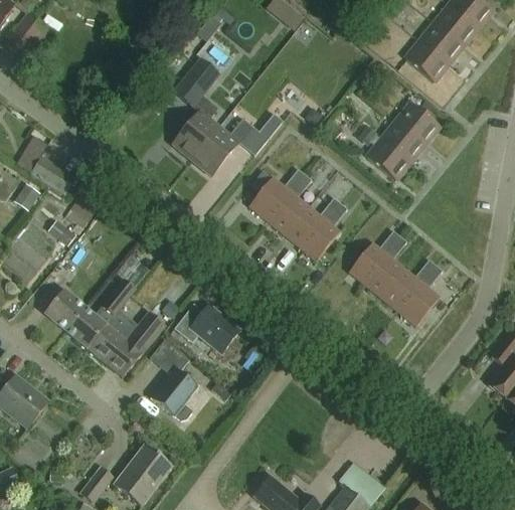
[(0,0),(0,22),(13,5),(6,0),(0,0)]
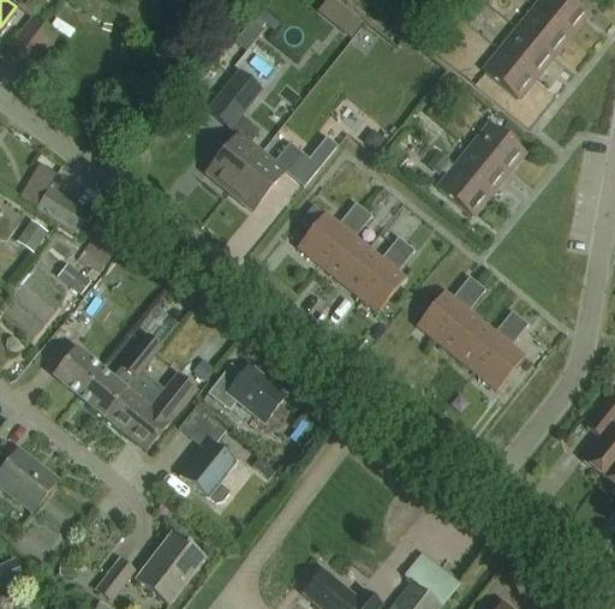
[(363,19),(338,0),(323,0),(317,9),(351,35),(363,19)]
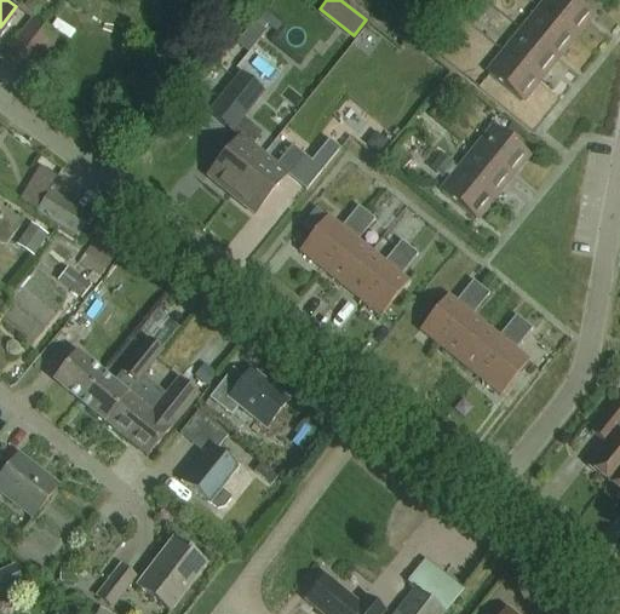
[(544,0),(540,5),(574,32),(592,10),(580,0),(544,0)]
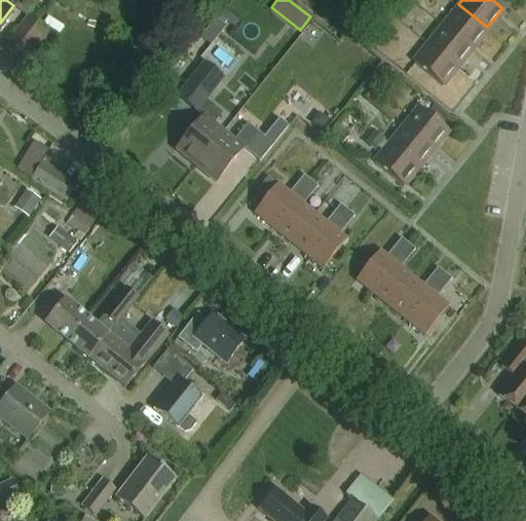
[(458,4),(443,22),(472,45),(487,27),(458,4)]
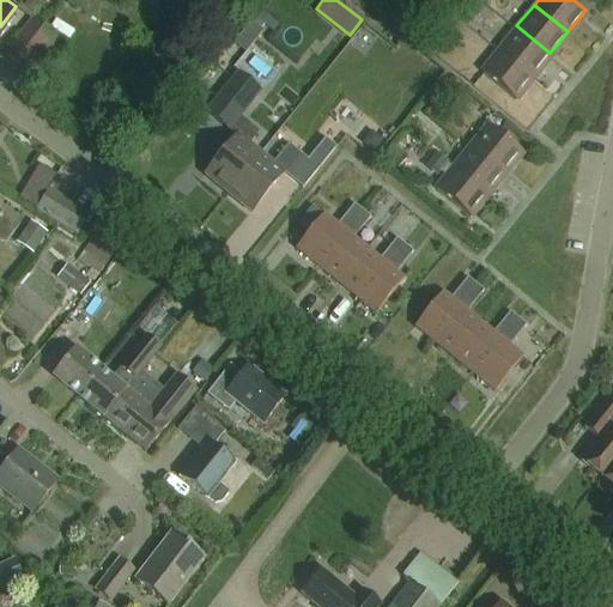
[(32,13),(4,50),(40,77),(56,54),(50,50),(61,36),(32,13)]
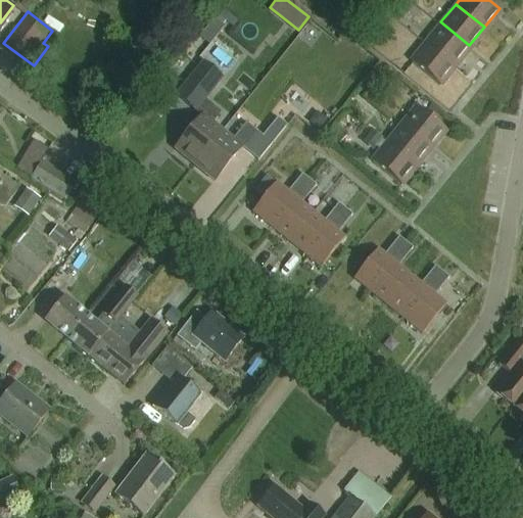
[(440,21),(426,40),(455,63),(469,45),(440,21)]
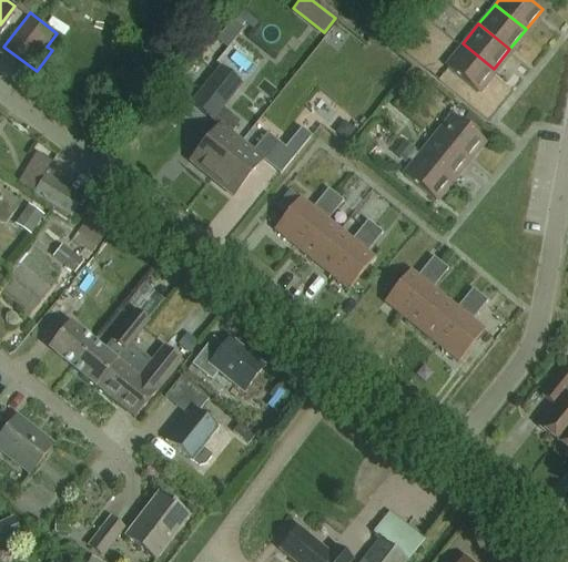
[(463,43),(446,63),(477,89),(494,69),(463,43)]
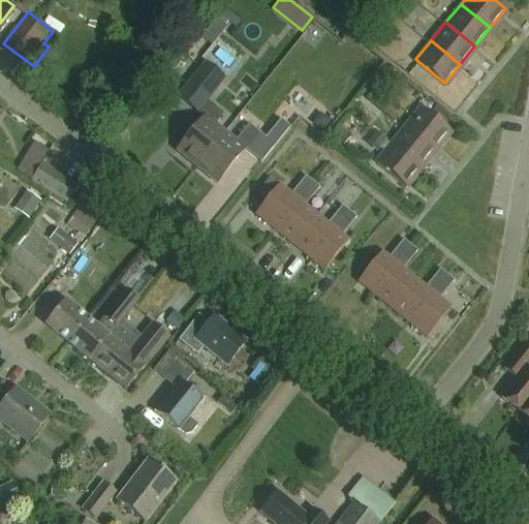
[(204,113),(176,147),(196,162),(224,128),(214,120),(222,111),(206,97),(224,74),(205,59),(178,92),(197,108),(204,113)]
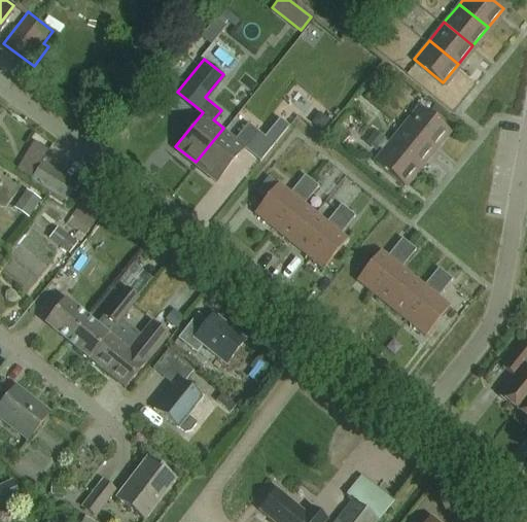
[(370,96),(357,105),(367,118),(380,109),(370,96)]
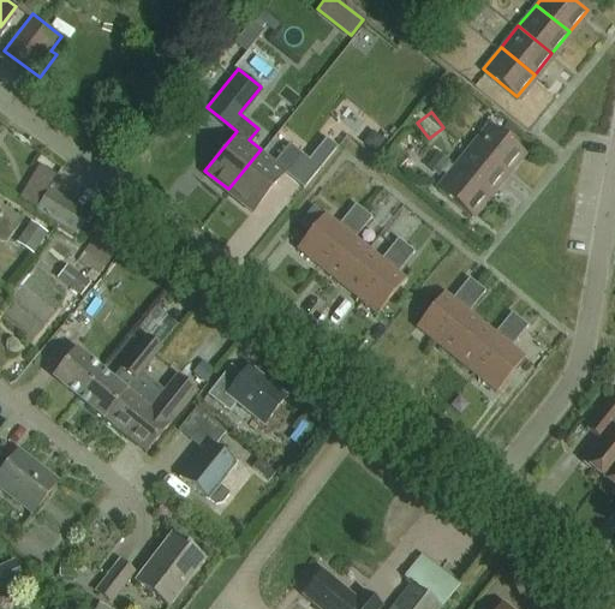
[(490,121),(473,143),(506,169),(524,148),(490,121)]
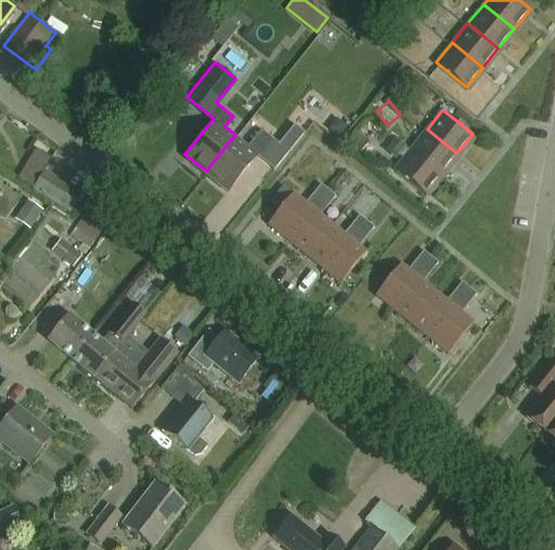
[(305,129),(295,122),(279,142),(288,150),(305,129)]
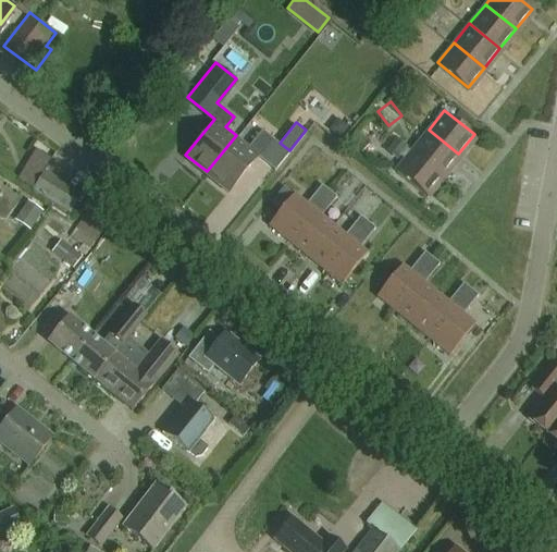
[(362,150),(371,139),(358,129),(349,139),(362,150)]
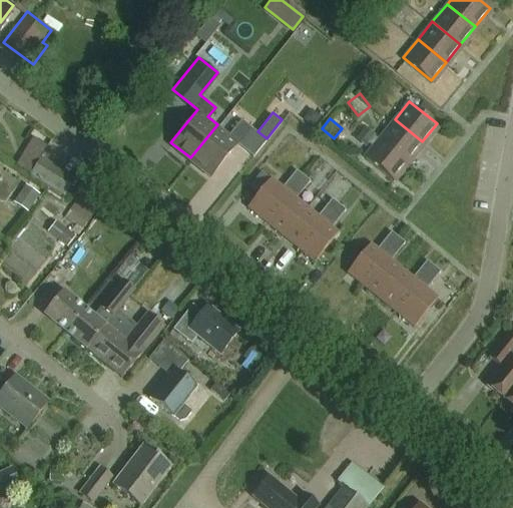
[(395,119),(380,137),(408,159),(422,141),(395,119)]
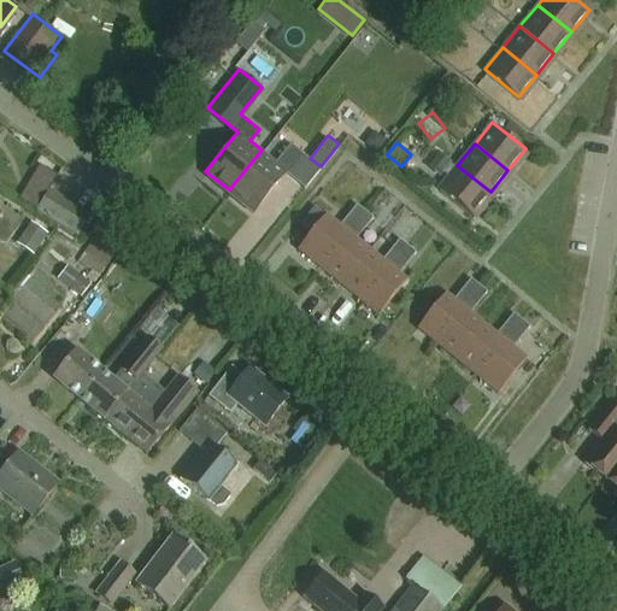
[(262,150),(229,189),(252,209),(294,157),(283,148),(274,159),(262,150)]
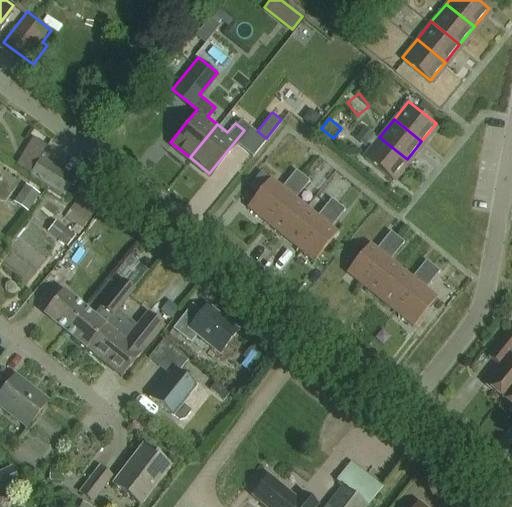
[(379,137),(364,155),(392,177),(407,159),(379,137)]
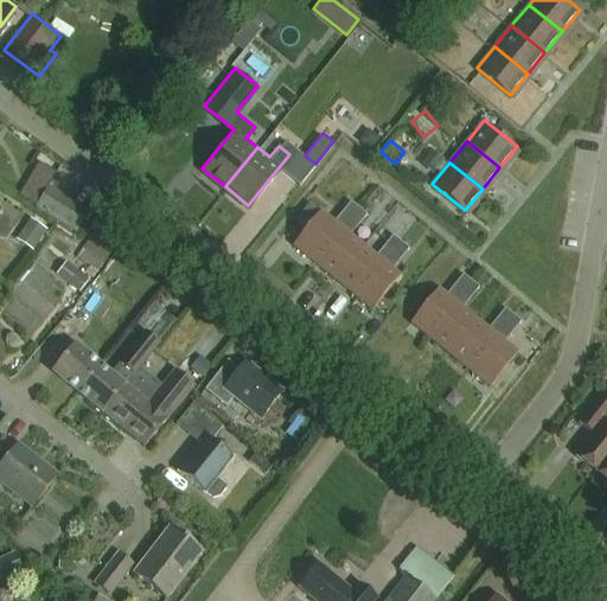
[(88,205),(49,181),(34,203),(75,227),(88,205)]
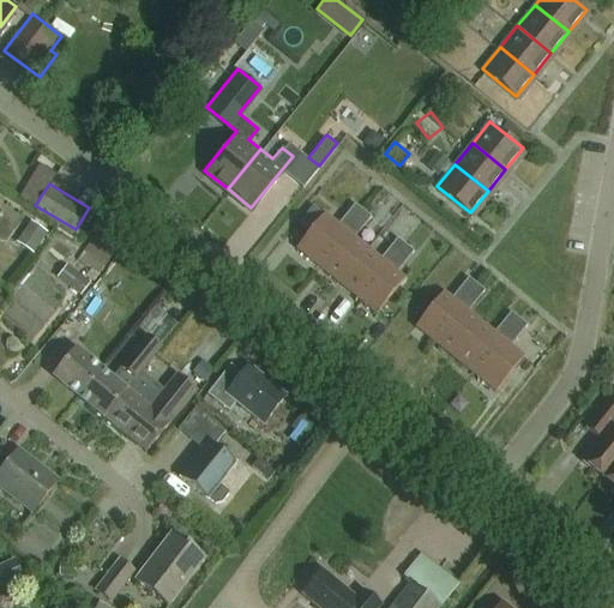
[(324,209),(296,244),(318,262),(363,206),(355,199),(338,221),(324,209)]
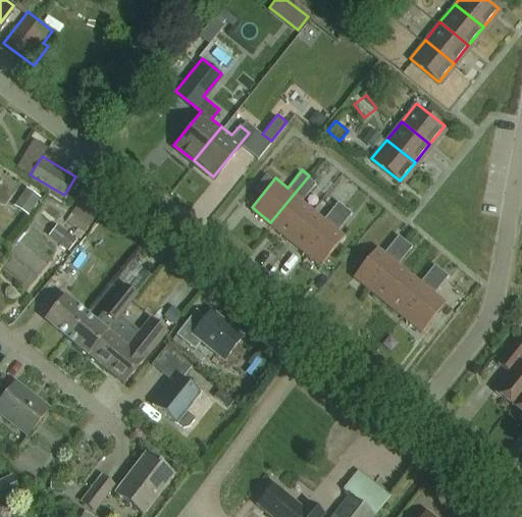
[(309,175),(270,222),(289,238),(312,208),(301,199),(315,181),(309,175)]
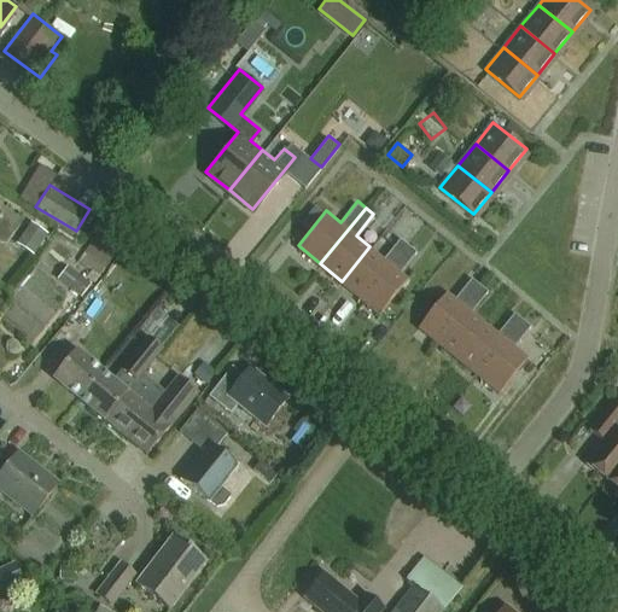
[(56,225),(39,213),(22,235),(40,248),(56,225)]
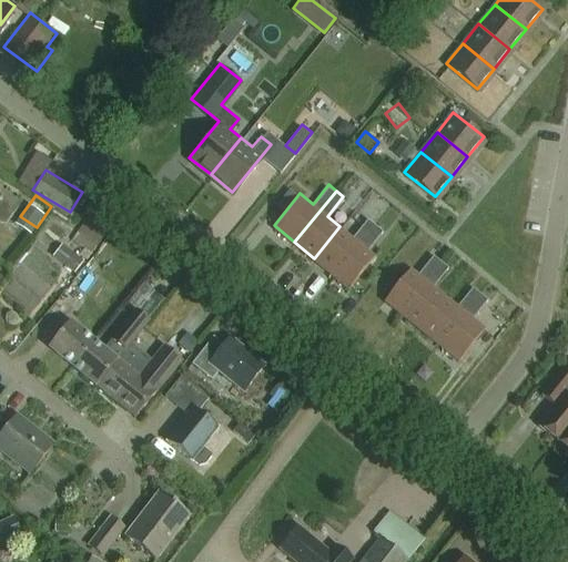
[(340,226),(314,258),(333,274),(375,222),(367,216),(352,235),(340,226)]
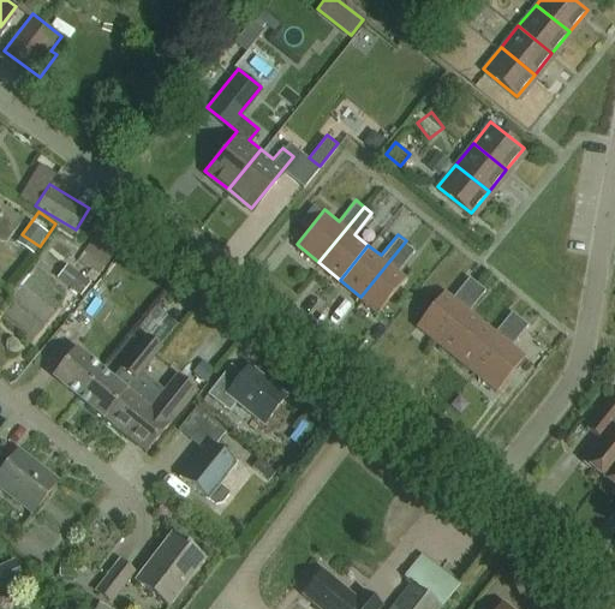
[(406,240),(360,297),(377,310),(405,275),(398,268),(415,248),(406,240)]
